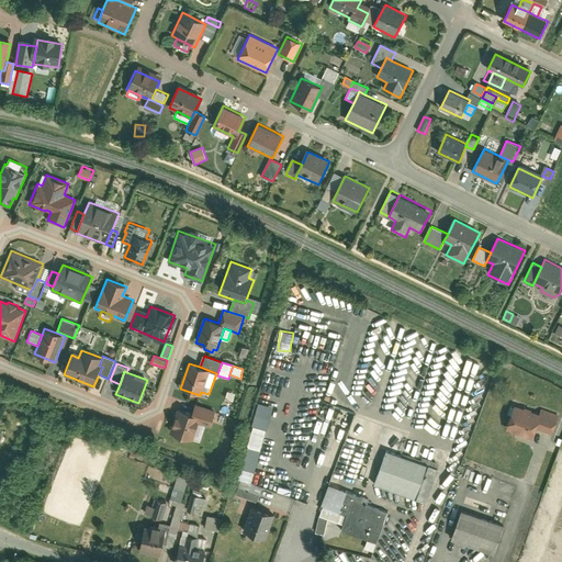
[(512,416),(506,429),(531,440),(537,428),(552,435),(560,417),(541,409),(540,414),(519,405),(520,403),(514,400),(512,405),(515,407),(512,416)]
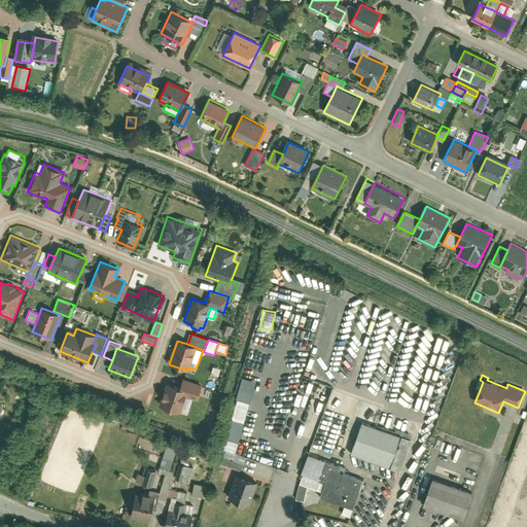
[(181,388),(167,384),(160,407),(180,413),(186,394),(199,398),(203,385),(184,379),(181,388)]
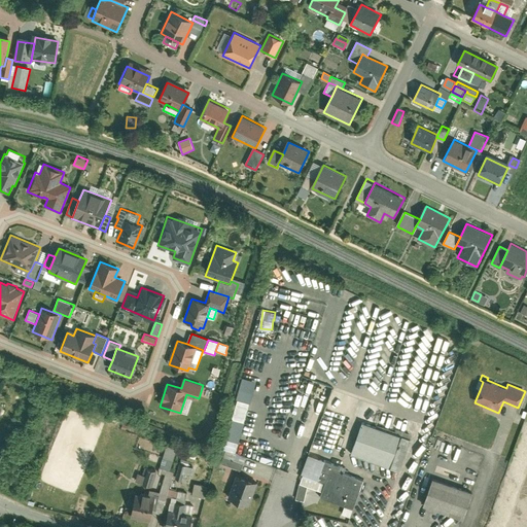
[(238,397),(251,401),(254,390),(241,387),(238,397)]
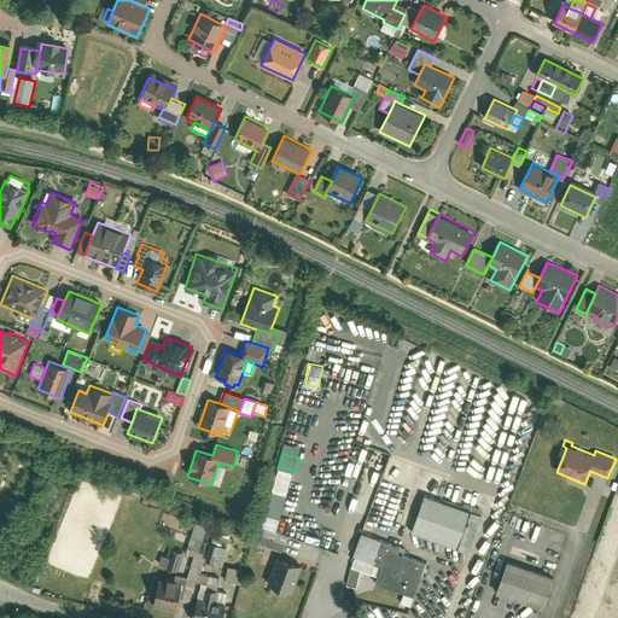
[(286,496),(293,473),(278,468),(272,491),(286,496)]
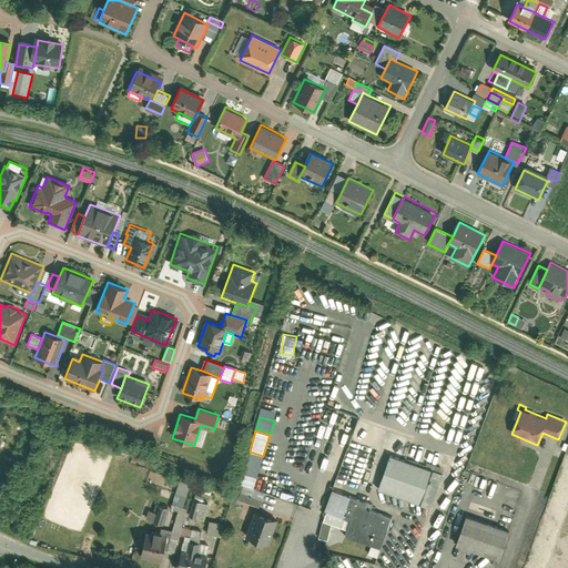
[(419,466),(391,456),(378,490),(421,505),(433,470),(419,466)]
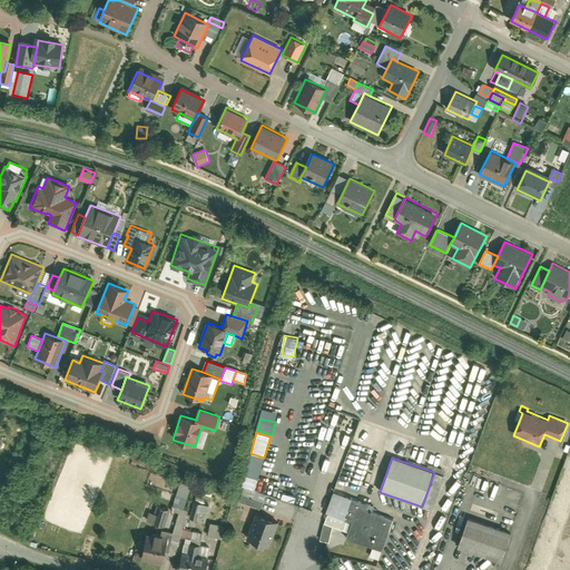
[(421,468),(434,472),(422,507),(431,510),(444,471),(422,462),(421,468)]
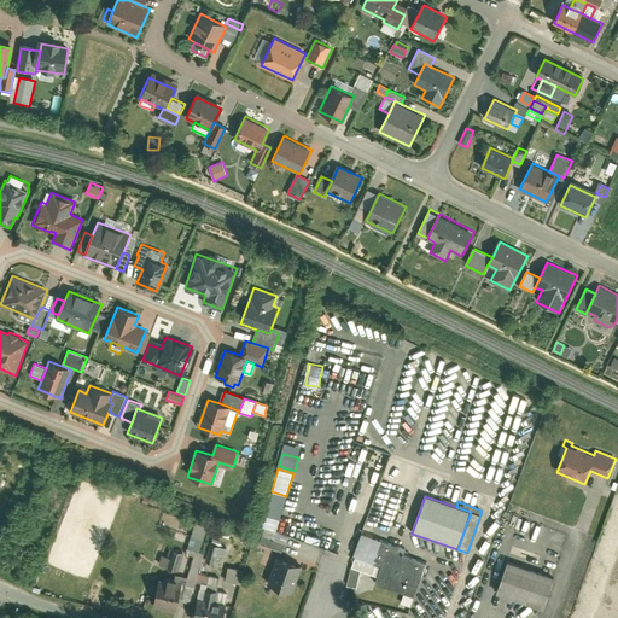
[(181,529),(186,513),(168,508),(163,523),(181,529)]
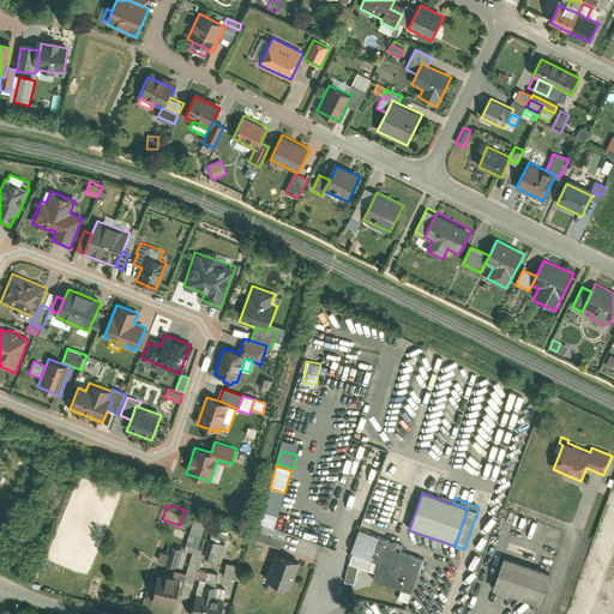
[(323,525),(314,522),(309,534),(318,536),(323,525)]
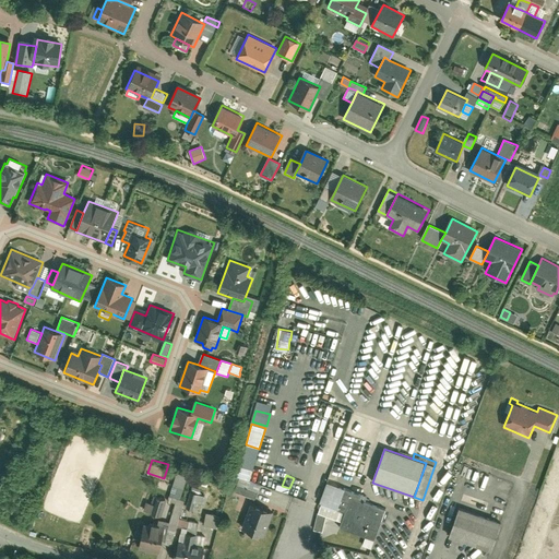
[(210,479),(203,477),(201,485),(207,487),(210,479)]
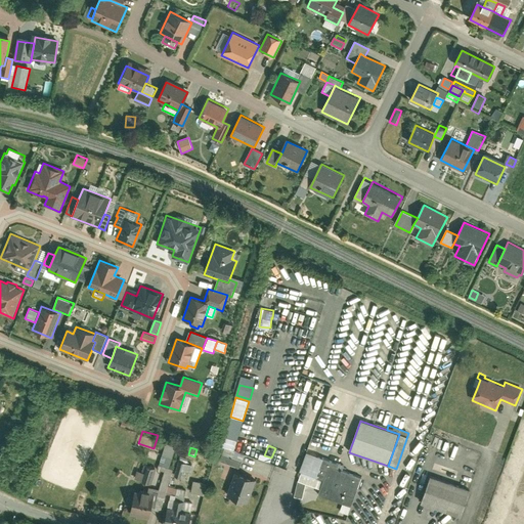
[(172,452),(163,449),(161,456),(166,459),(167,457),(170,459),(172,452)]
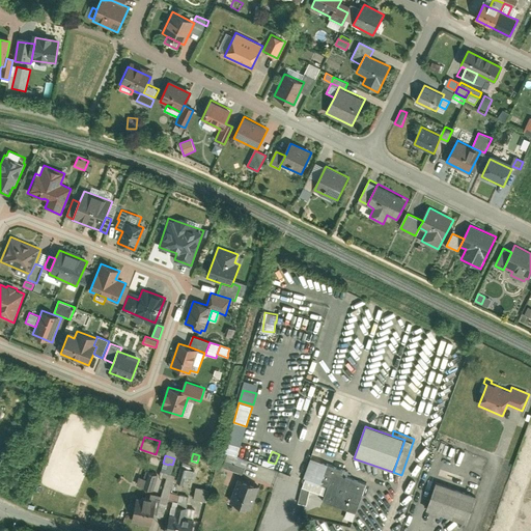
[(241,473),(243,465),(223,458),(221,467),(241,473)]
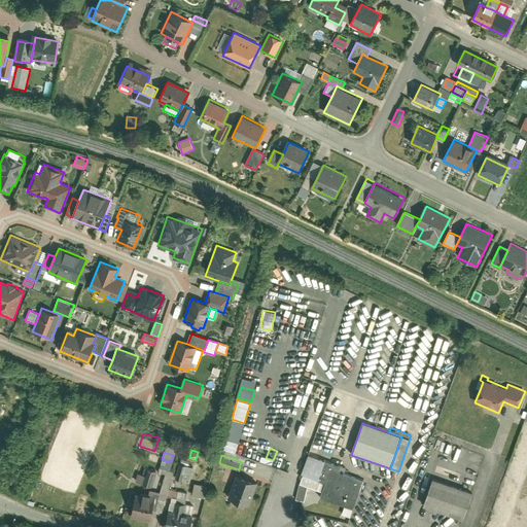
[(304,476),(318,482),(325,461),(309,455),(301,476),(304,476)]
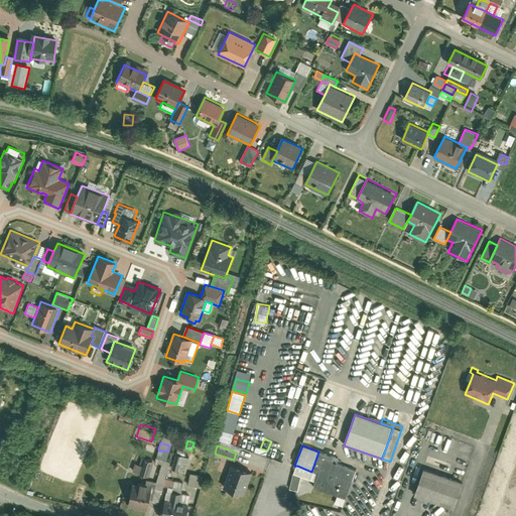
[(315,482),(313,487),(346,499),(356,470),(337,463),(339,459),(327,454),(318,474),(315,482)]
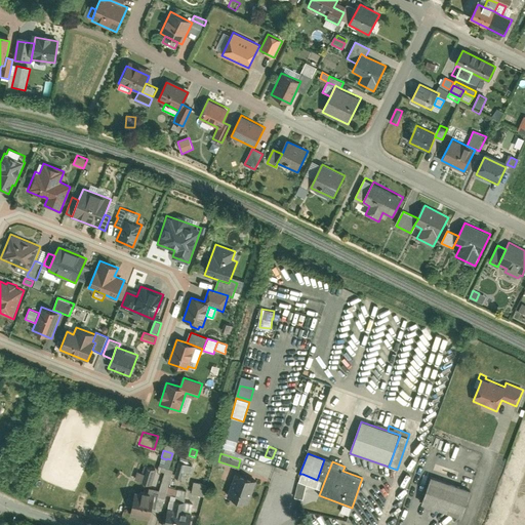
[(183,463),(178,462),(174,477),(178,478),(183,463)]
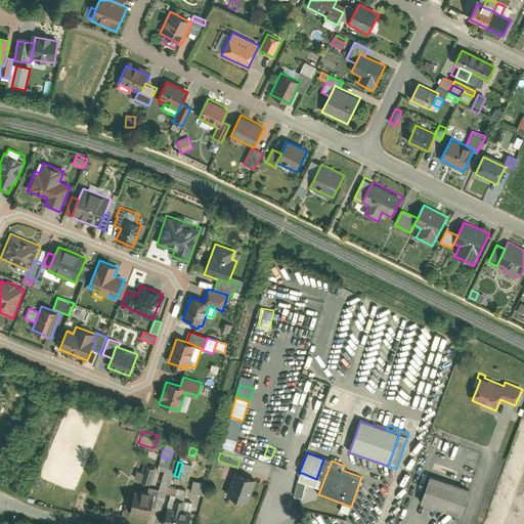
[(192,466),(182,463),(178,477),(176,483),(187,486),(192,466)]
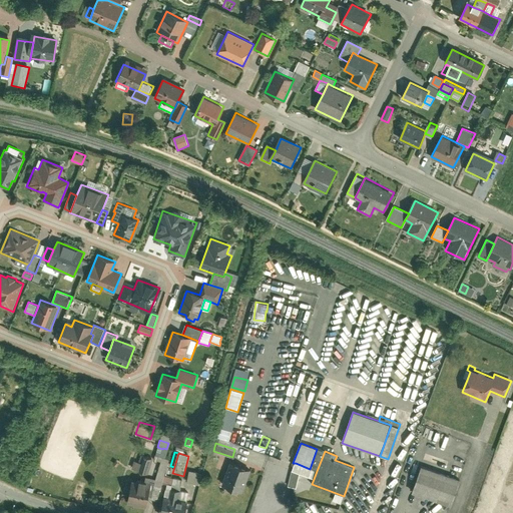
[(153,459),(142,456),(140,462),(134,460),(132,468),(149,473),(153,459)]
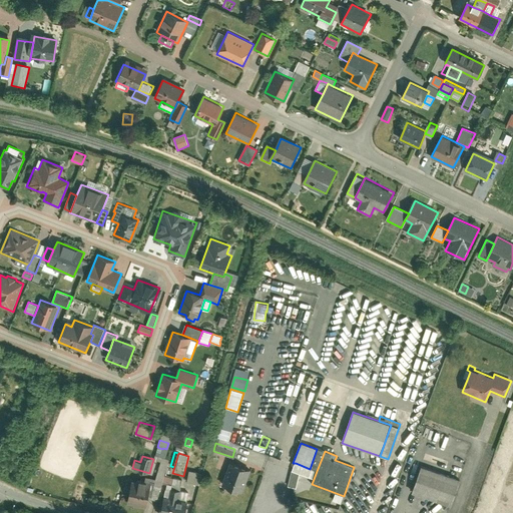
[(162,482),(168,459),(158,456),(158,457),(157,461),(159,461),(154,479),(162,482)]
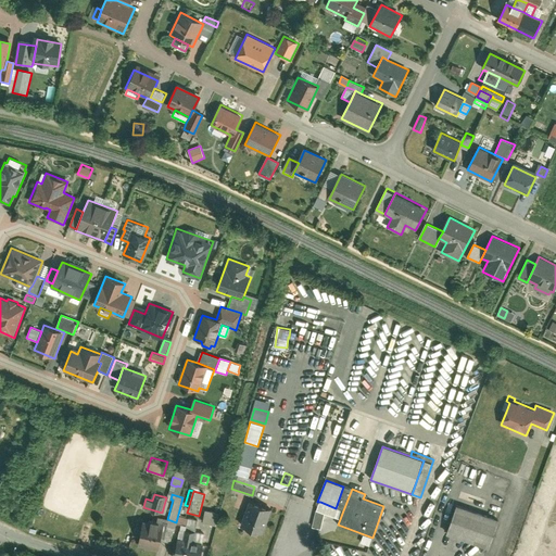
[(257,532),(268,508),(253,502),(251,505),(249,504),(242,519),(245,520),(243,526),(257,532)]
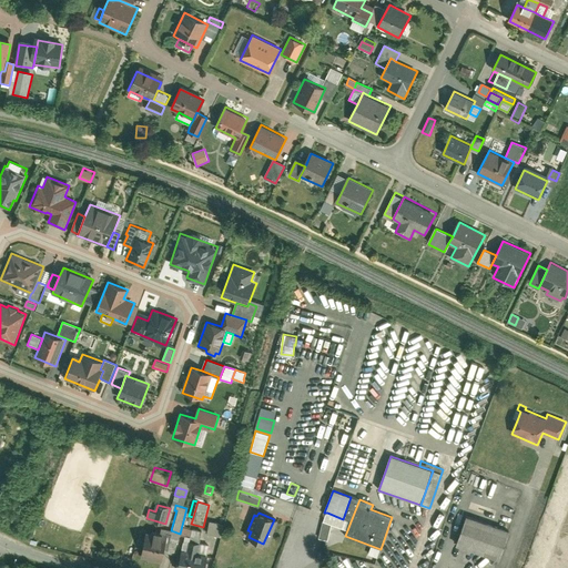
[(347,530),(351,521),(343,519),(327,513),(324,521),(332,525),(347,530)]
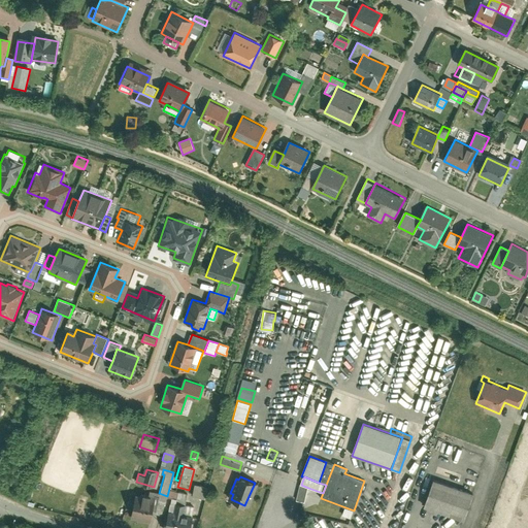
[(197,477),(193,497),(205,499),(209,480),(197,477)]
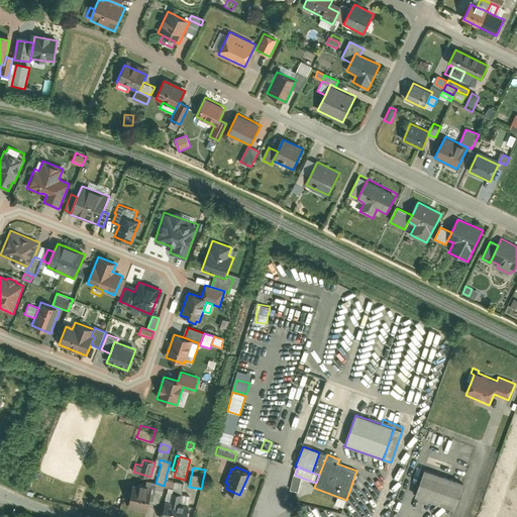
[(463,484),(424,470),(415,496),(454,509),(463,484)]
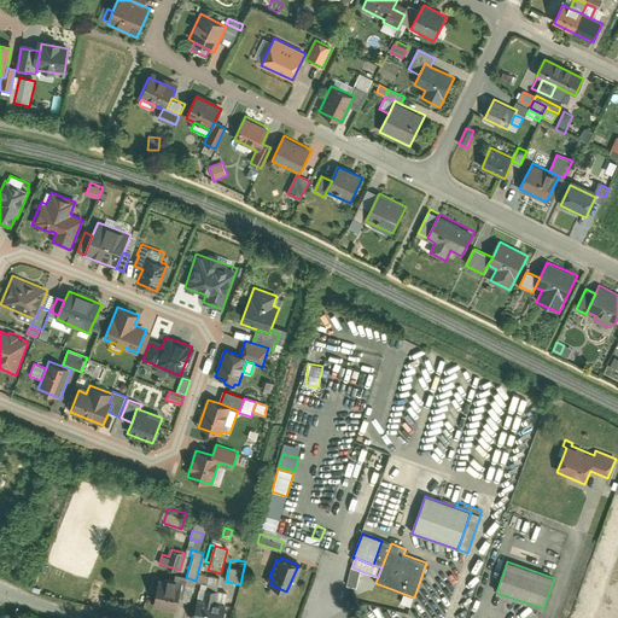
[(361,571),(353,567),(348,586),(356,588),(361,571)]
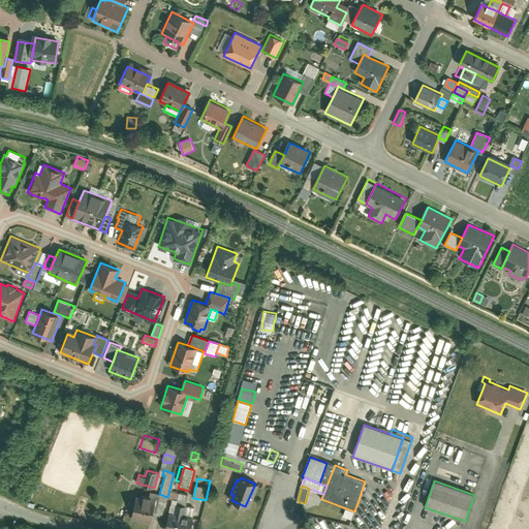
[(172,503),(186,506),(188,495),(169,491),(168,497),(173,498),(172,503)]
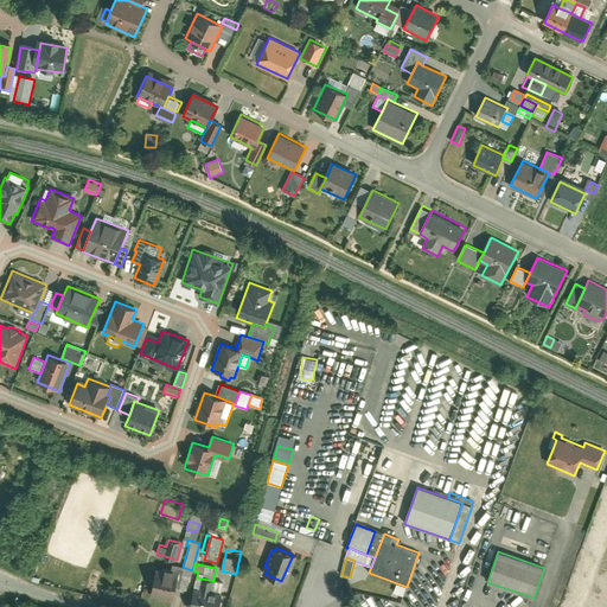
[(154,569),(149,596),(173,601),(178,574),(173,574),(174,570),(163,568),(161,572),(154,569)]
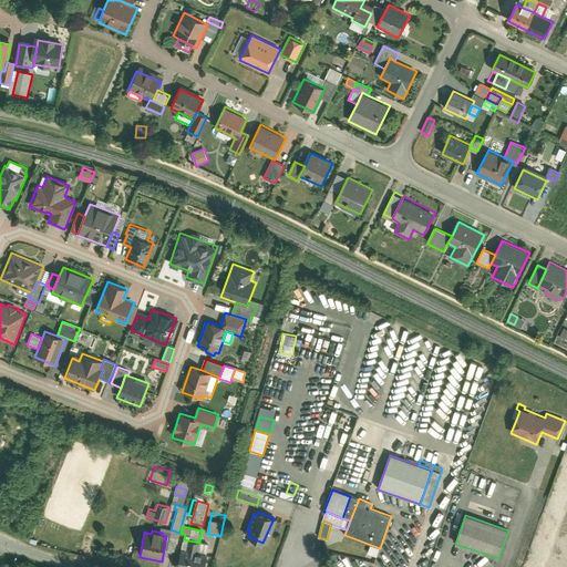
[(183,539),(176,566),(205,566),(209,545),(199,543),(184,539),(183,539)]
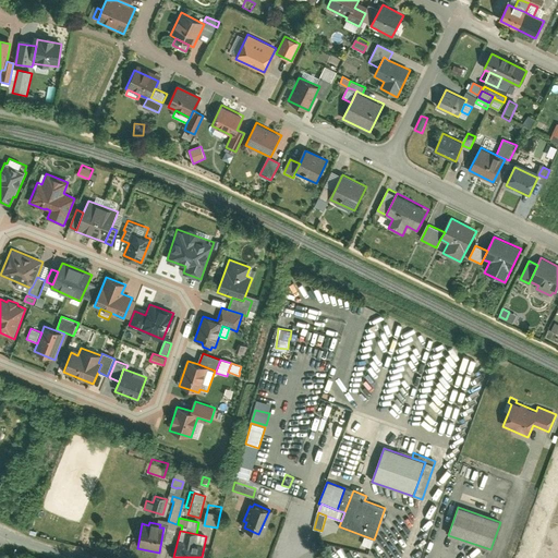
[(108,532),(107,538),(122,542),(123,535),(108,532)]
